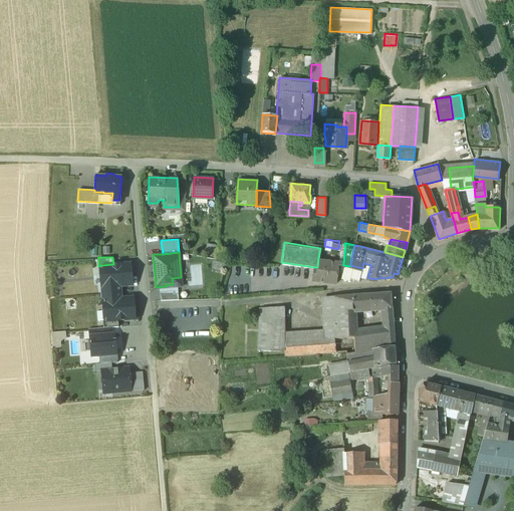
[(343,263),(318,259),(317,267),(314,267),(312,280),(325,281),(325,280),(336,281),(337,270),(338,271),(343,267),(343,265),(343,263)]
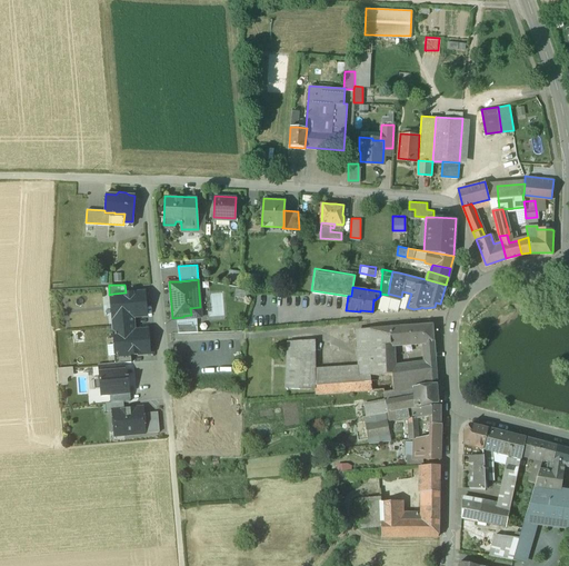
[(126,293),(113,294),(115,306),(112,306),(113,317),(132,315),(146,314),(145,291),(126,293)]
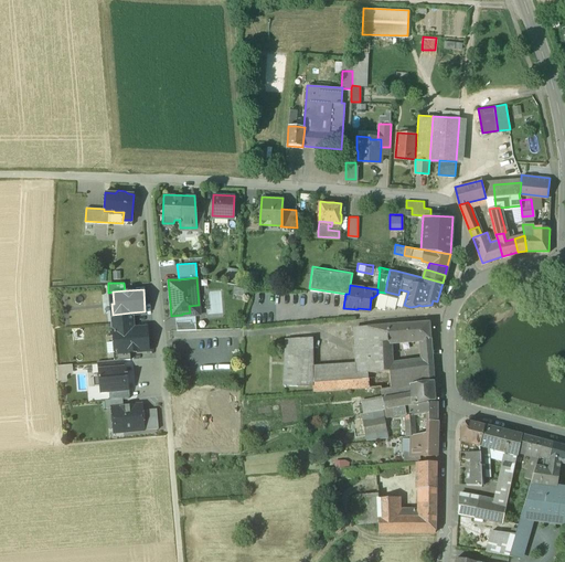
[(131,313),(113,315),(113,321),(132,320),(131,313)]
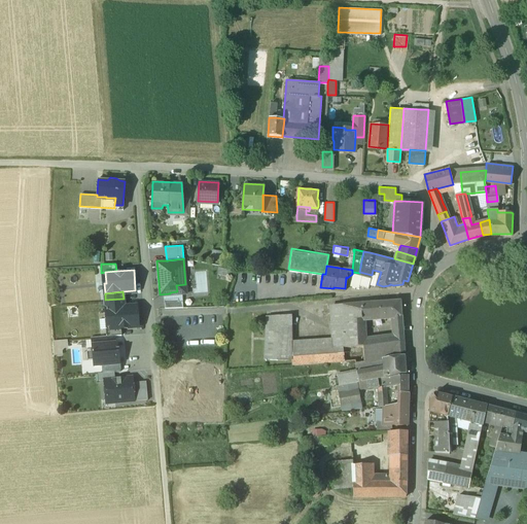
[(124,299),(105,300),(106,307),(124,305),(124,299)]
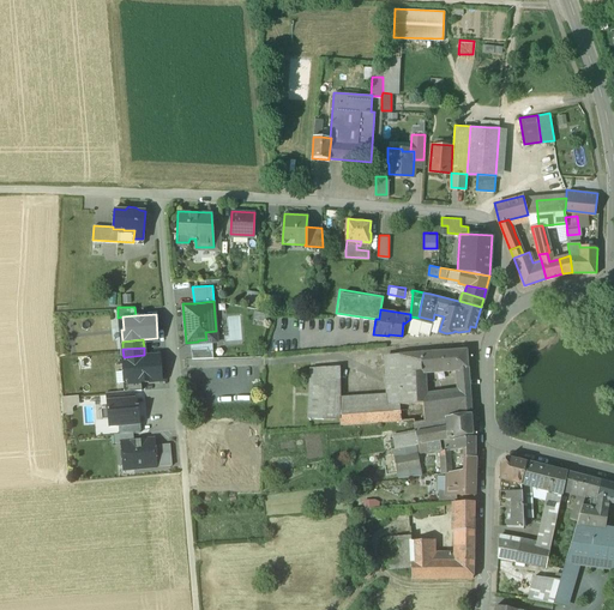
[(467,349),(431,350),(432,368),(459,367),(468,367),(467,349)]
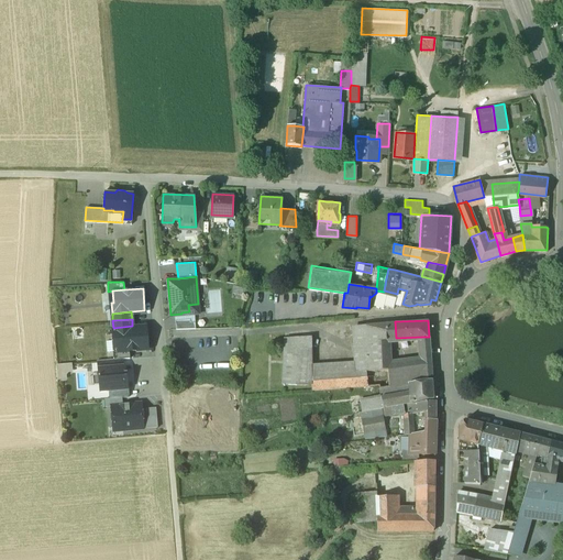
[(422,357),(388,361),(387,338),(396,338),(395,321),(354,325),(353,326),(353,327),(352,327),(354,363),(354,369),(360,370),(366,370),(388,369),(389,385),(409,382),(432,379),(430,346),(421,347),(422,357)]
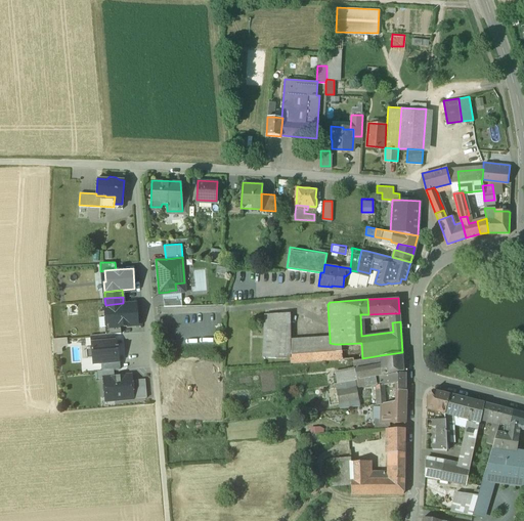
[(123,303),(105,305),(106,315),(108,315),(110,326),(110,327),(120,326),(137,323),(135,302),(123,303)]
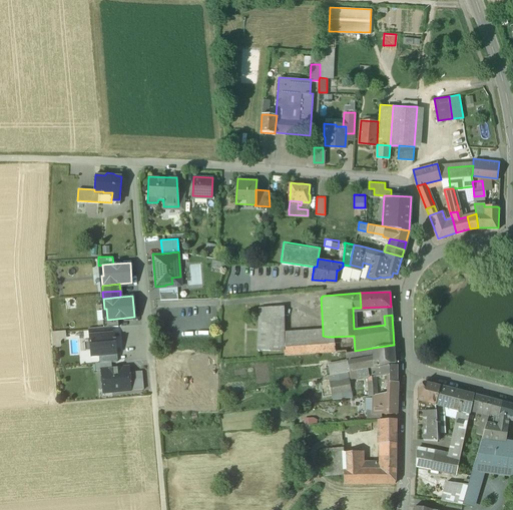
[(284,306),(260,307),(260,317),(273,317),(284,317),(284,306)]
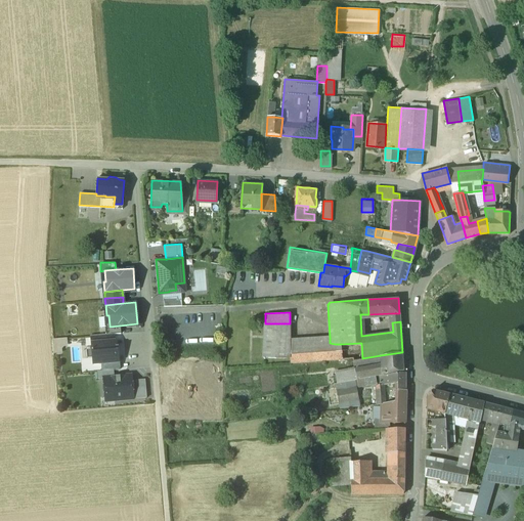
[(399,313),(392,313),(392,322),(400,321),(399,313)]
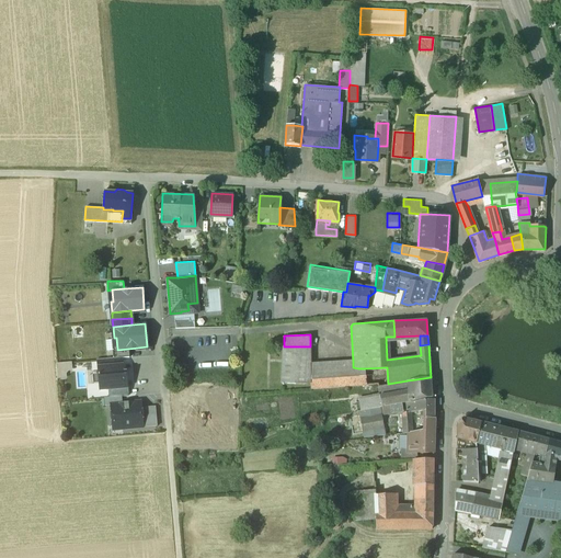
[(298,346),(284,346),(282,382),(296,382),(298,346)]
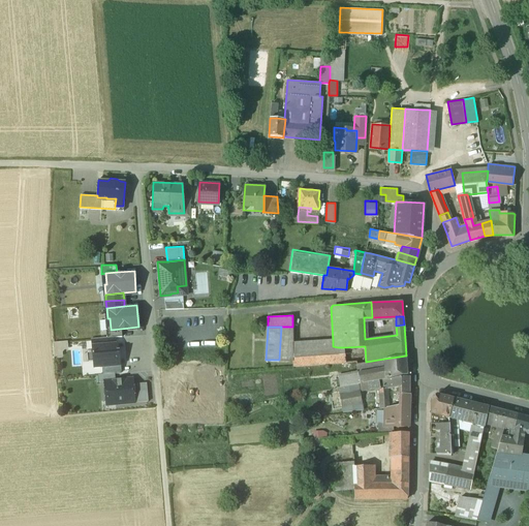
[(292,327),(281,327),(279,360),(285,361),(292,360),(293,360),(293,344),(292,327)]
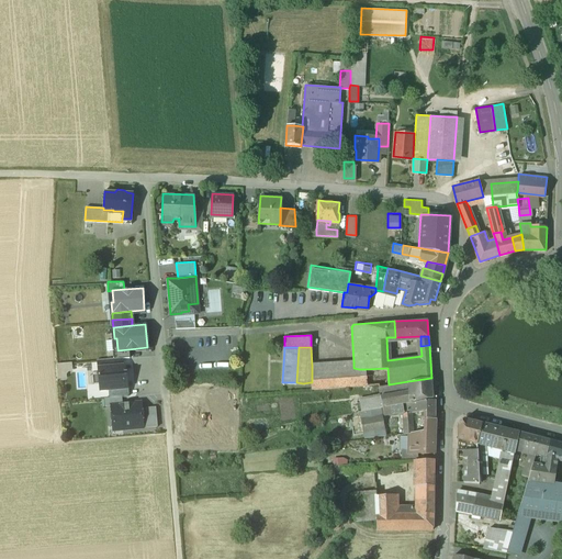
[(113,357),(98,358),(100,390),(110,389),(127,388),(125,372),(123,372),(122,357),(113,357)]
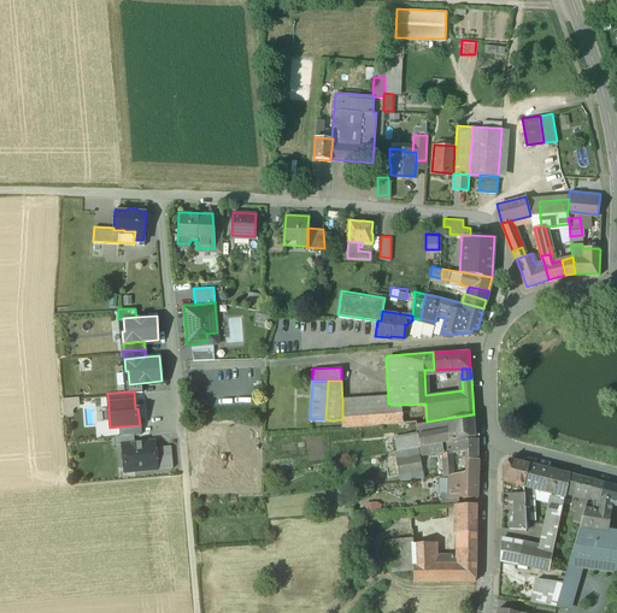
[(388,398),(342,401),(342,419),(341,419),(342,426),(404,422),(401,405),(394,405),(388,404),(388,398)]
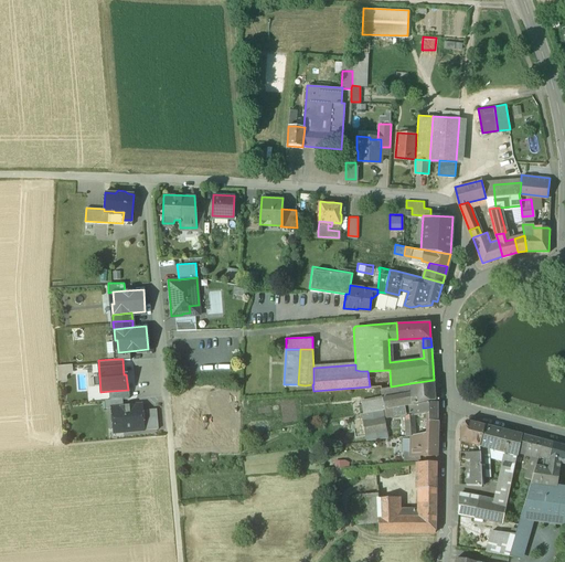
[(403,393),(383,396),(385,409),(404,404),(409,404),(435,399),(434,380),(411,383),(412,394),(404,396),(403,393)]
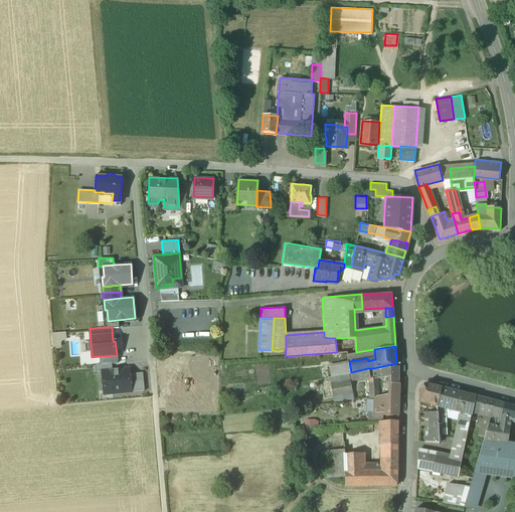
[(117,355),(101,356),(102,363),(112,363),(117,362),(117,355)]
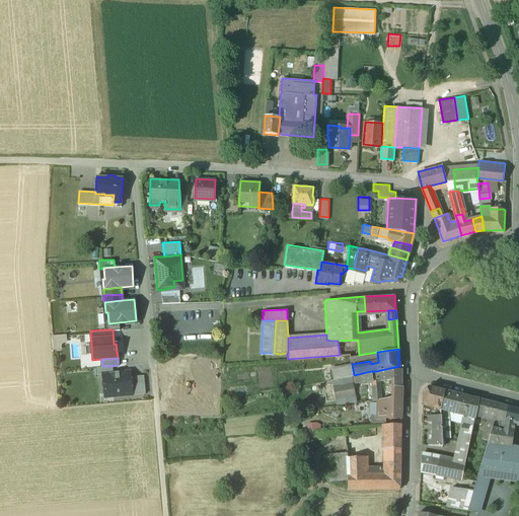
[(352,364),(331,368),(334,378),(353,375),(354,375),(352,364)]
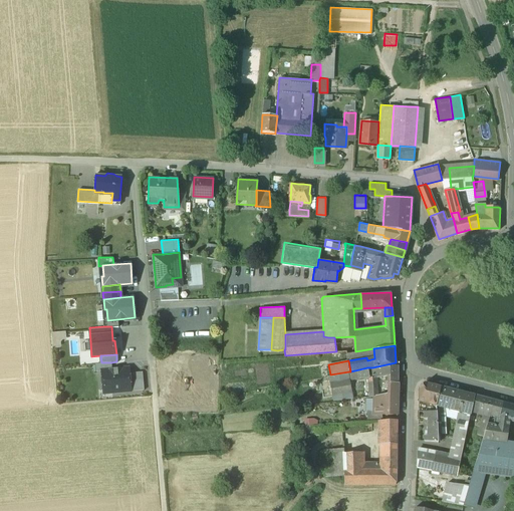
[(398,364),(372,367),(373,375),(376,375),(386,374),(386,378),(389,378),(389,381),(398,381),(398,364)]
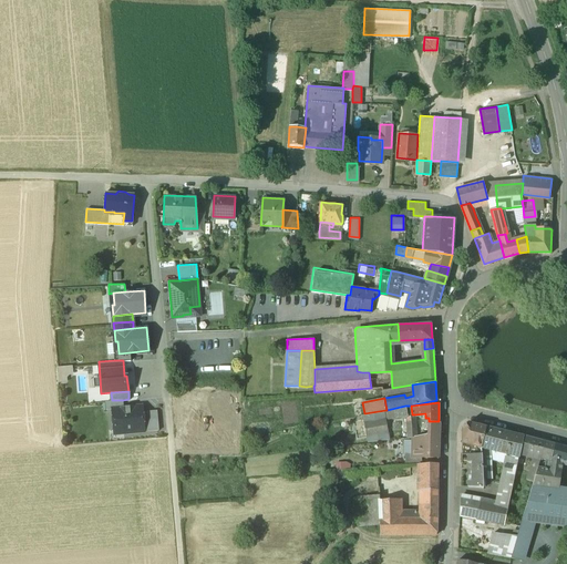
[(113,407),(115,427),(124,427),(124,431),(144,430),(143,410),(143,406),(113,407)]
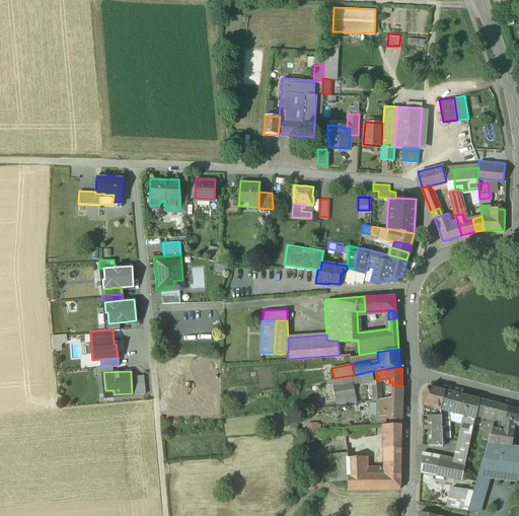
[(354,375),(353,375),(355,381),(372,378),(371,371),(354,375)]
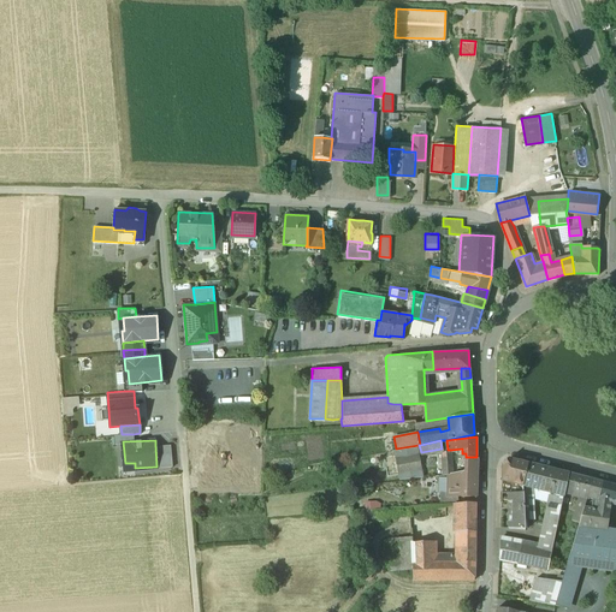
[(172,444),(155,445),(157,467),(173,465),(172,444)]
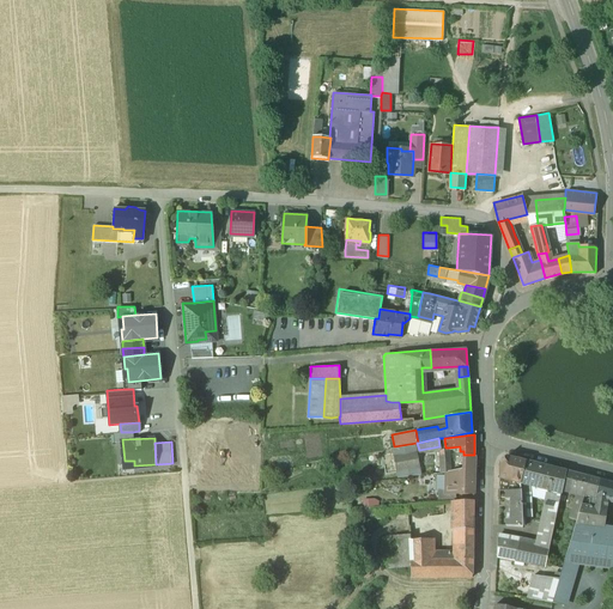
[(393,451),(396,476),(418,473),(413,448),(393,451)]
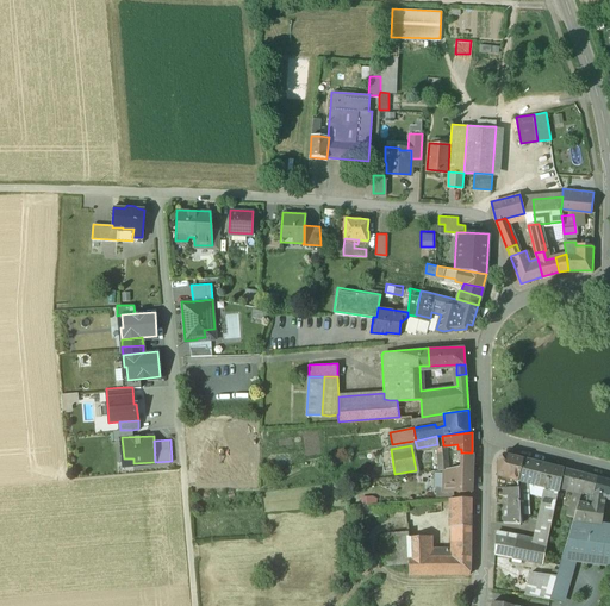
[(443,445),(437,447),(439,468),(444,467),(448,467),(447,445),(443,445)]
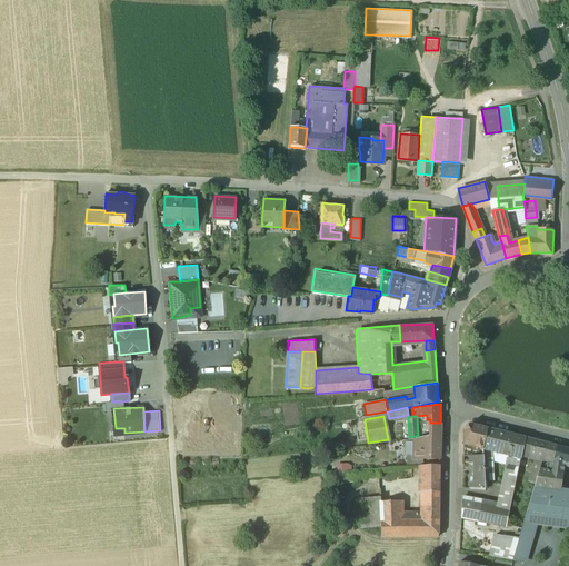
[(440,423),(430,423),(430,435),(429,457),(440,457),(440,423)]
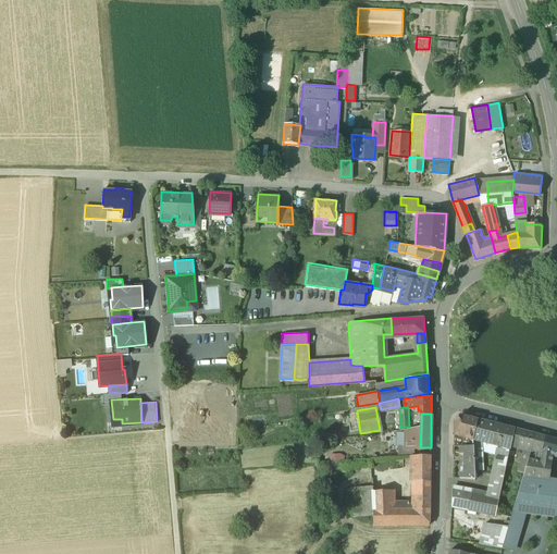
[(478,418),(460,414),(454,418),(454,433),(460,434),(472,438),(478,418)]
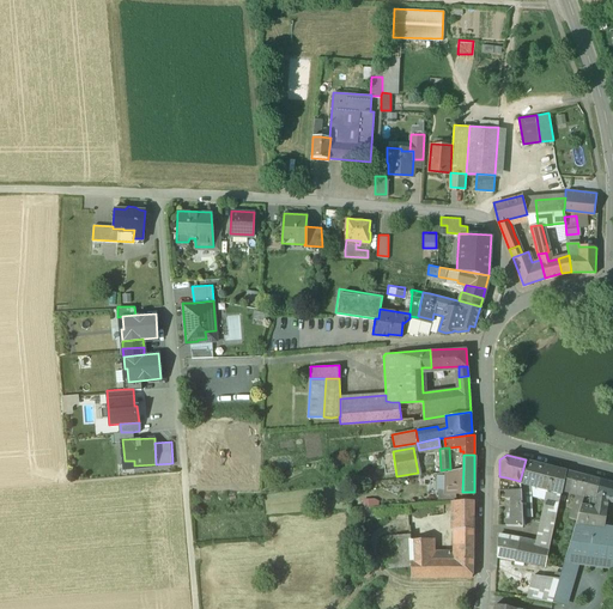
[(546,464),(526,460),(520,481),(521,489),(521,494),(529,494),(528,483),(540,487),(546,464)]
